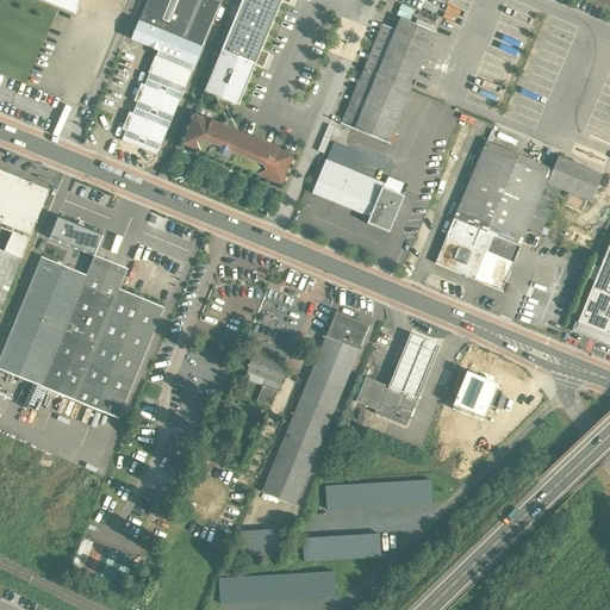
[(38,0),(75,14),(80,0),(38,0)]
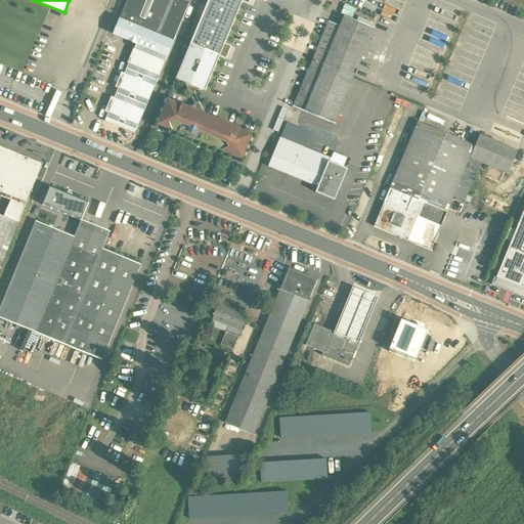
[(190,0),(128,0),(114,34),(137,44),(105,119),(136,131),(190,0)]
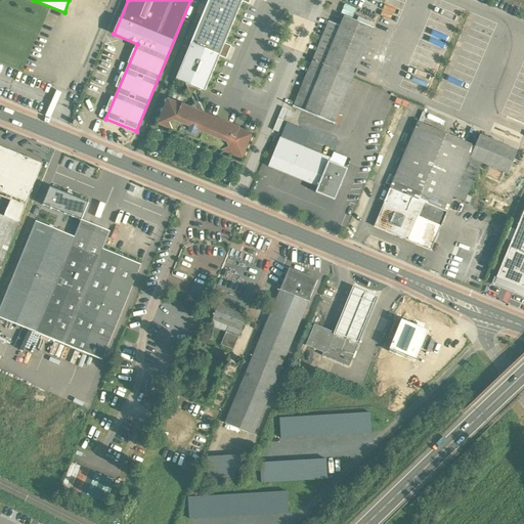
[(209,0),(190,44),(219,56),(241,0),(209,0)]
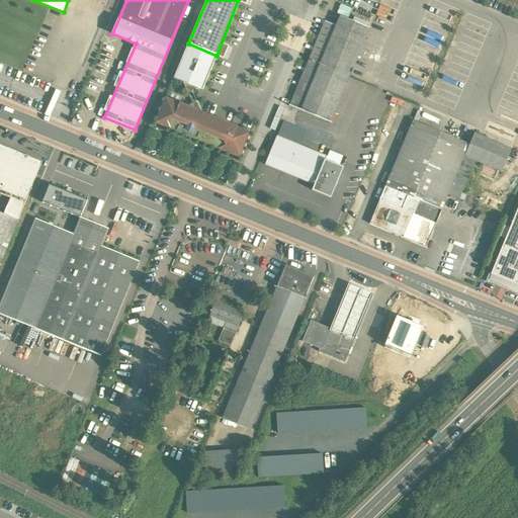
[(373,16),(355,8),(350,20),(369,28),(373,16)]
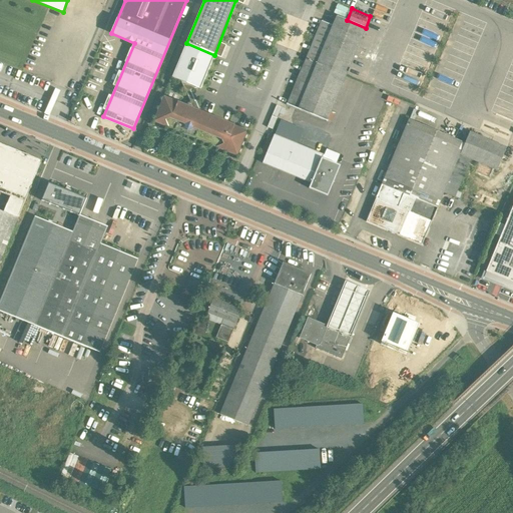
[(337,16),(332,26),(322,22),(306,58),(307,58),(288,104),(287,104),(287,105),(288,105),(326,121),(327,122),(328,121),(327,121),(366,28),(347,20),(337,16)]
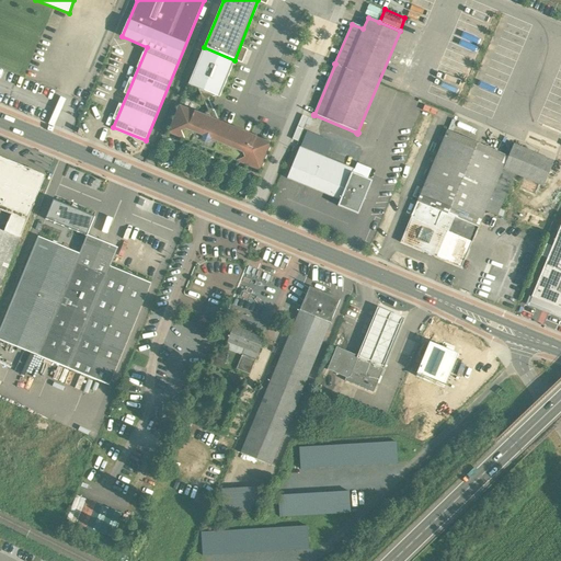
[(235,60),(204,47),(189,86),(198,89),(216,96),(219,98),(235,60)]
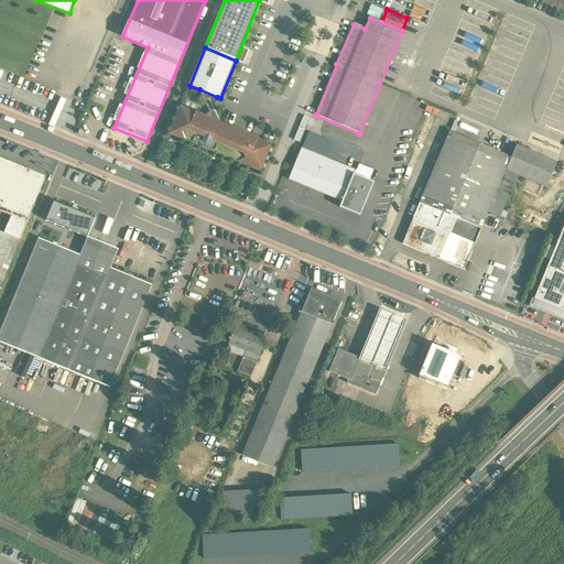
[(214,111),(209,100),(217,97),(199,89),(204,102),(205,102),(209,114),(203,116),(220,123),(215,111),(214,111)]
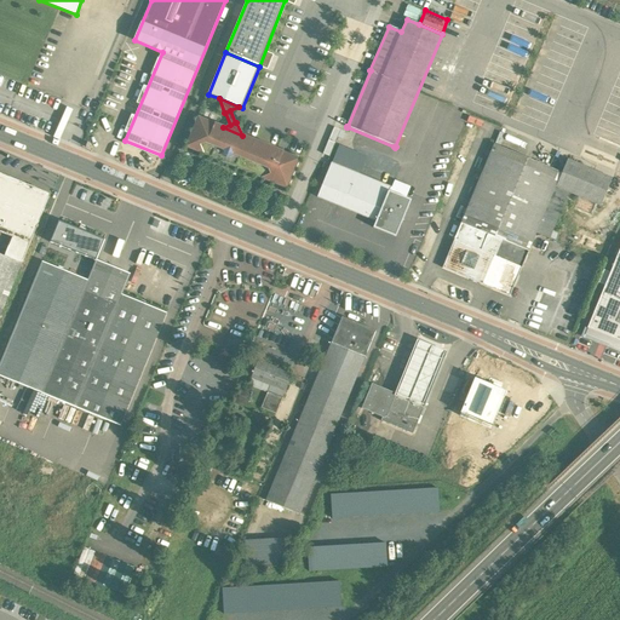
[(223,127),(197,118),(185,148),(287,190),(299,160),(283,153),(282,149),(280,150),(280,151),(242,136),(223,127)]
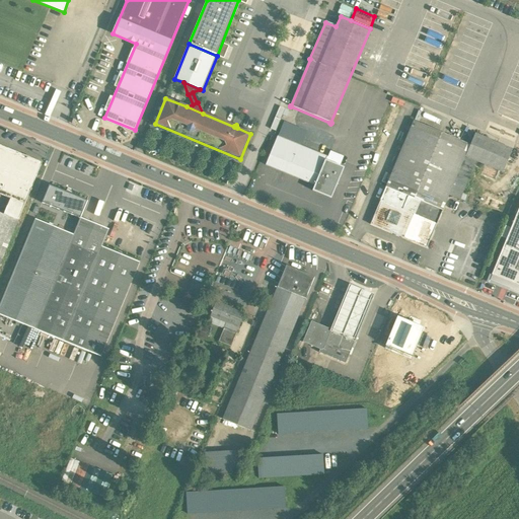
[(470,146),(415,123),(372,225),(428,247),(449,195),(459,200),(475,160),(503,171),(512,150),(475,135),(470,146)]
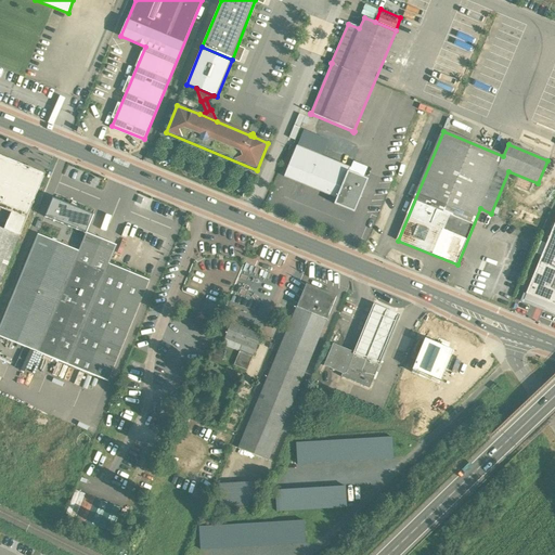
[(350,168),(297,146),(284,176),(337,197),(349,171),(350,168)]
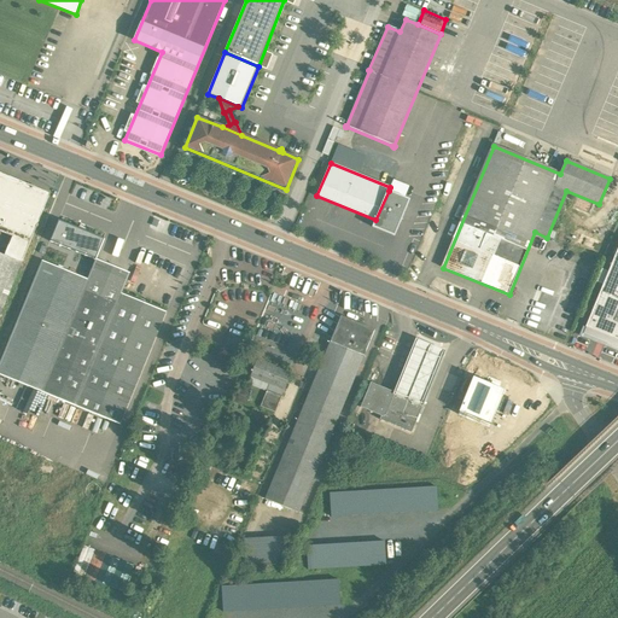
[(48,197),(0,176),(0,228),(16,235),(7,257),(21,263),(48,197)]
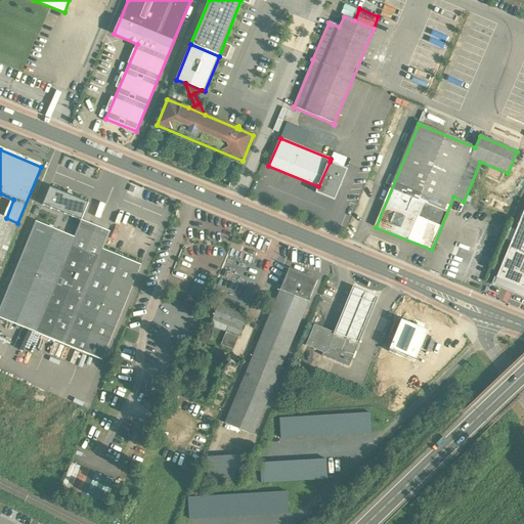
[(347,170),(330,162),(318,186),(316,192),(334,200),(347,170)]
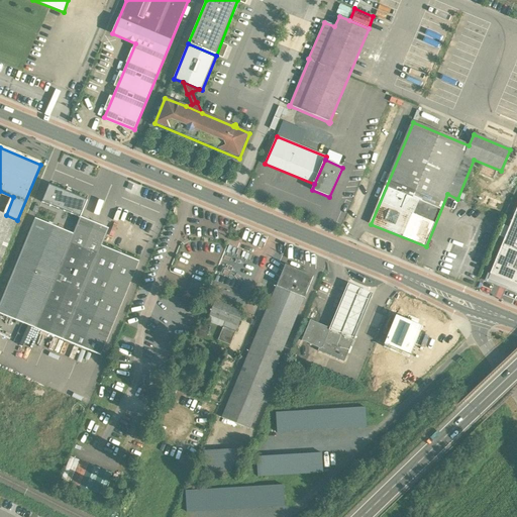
[(87,200),(49,185),(42,202),(60,209),(65,211),(80,218),(80,217),(87,200)]
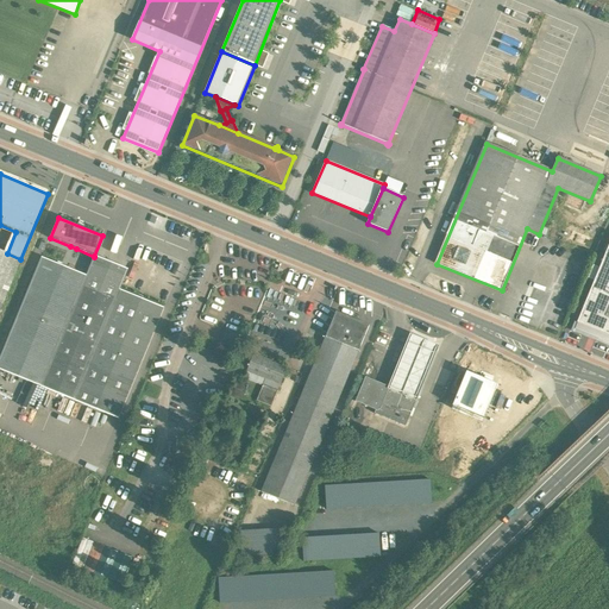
[(608,244),(573,330),(608,344),(608,244)]
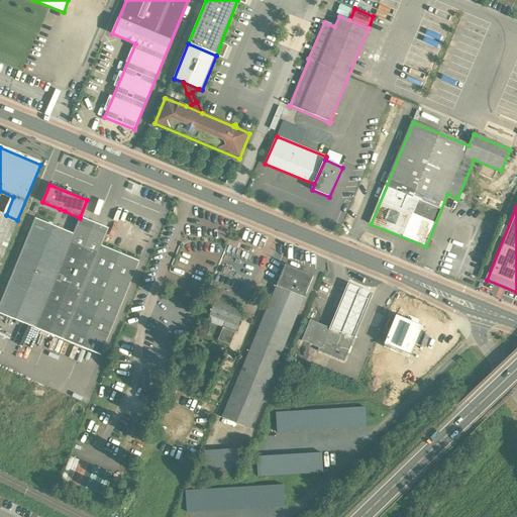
[(60,209),(53,226),(58,228),(65,211),(60,209)]
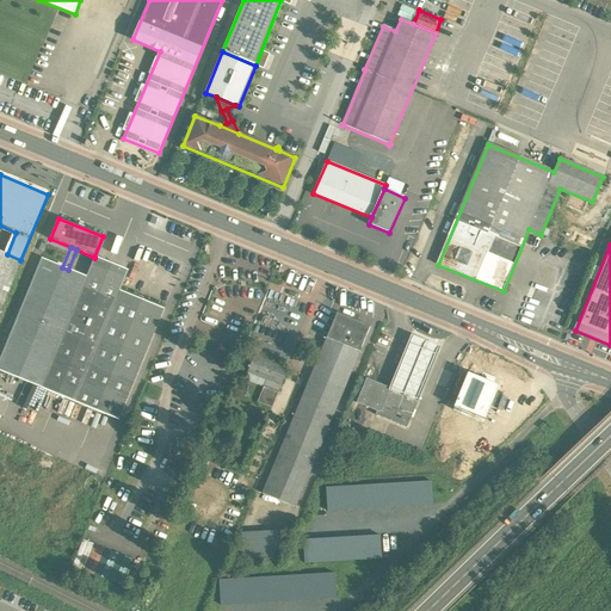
[(0,310),(20,260),(7,254),(0,251),(0,310)]
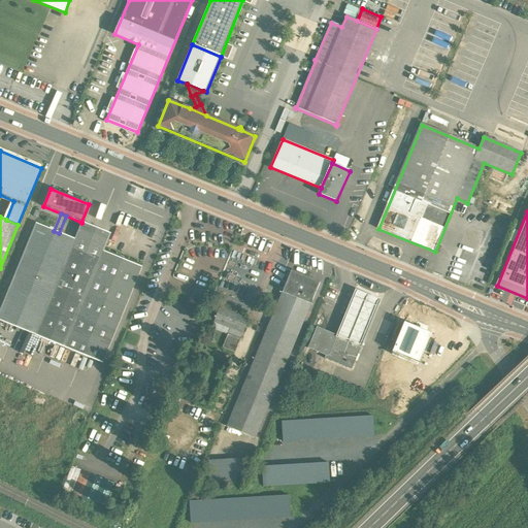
[(81,223),(74,239),(35,335),(64,348),(103,252),(110,234),(81,222),(81,223)]
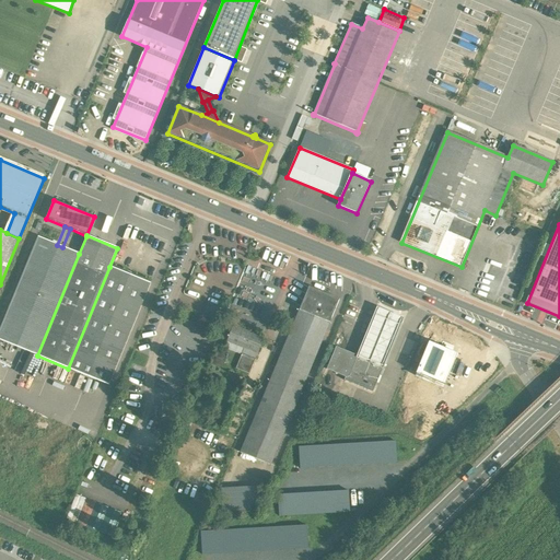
[(57,245),(38,237),(0,328),(0,340),(37,356),(79,254),(62,247),(57,245)]
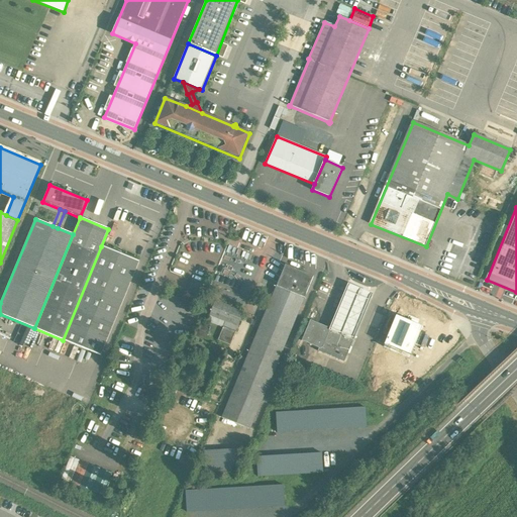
[(138,262),(101,246),(63,340),(100,355),(138,262)]
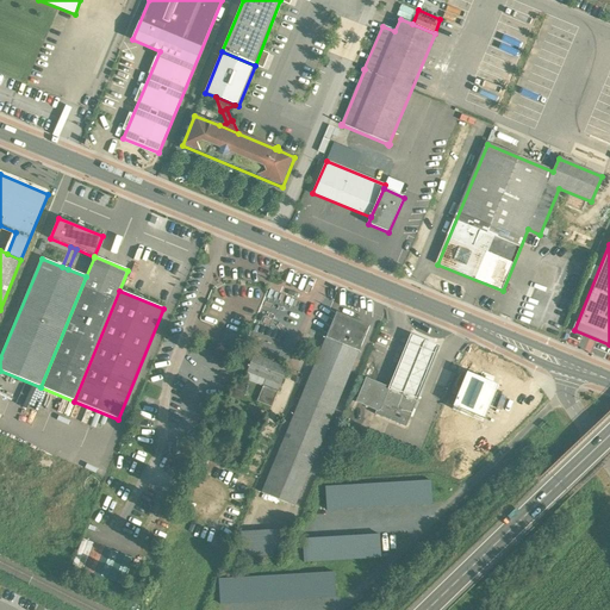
[(369,327),(336,312),(325,338),(359,352),(369,327)]
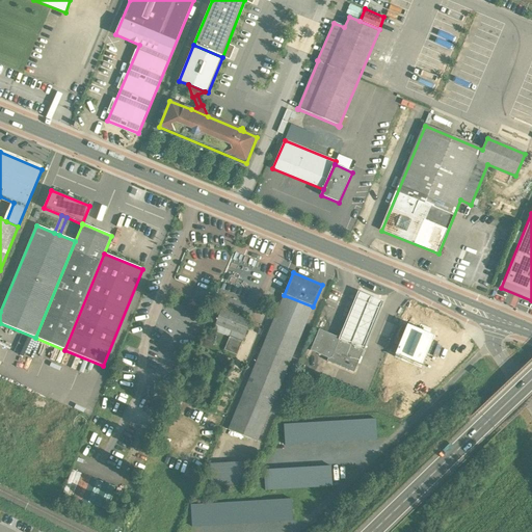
[(191,295),(201,300),(206,291),(196,286),(191,295)]
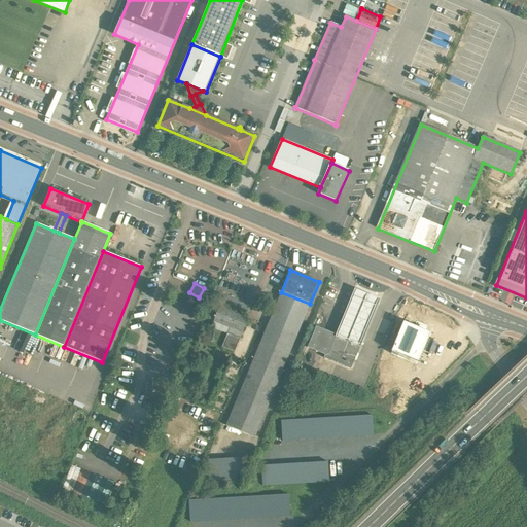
[(307,348),(324,355),(323,358),(351,370),(361,346),(380,302),(354,290),(336,335),(316,326),(307,348)]
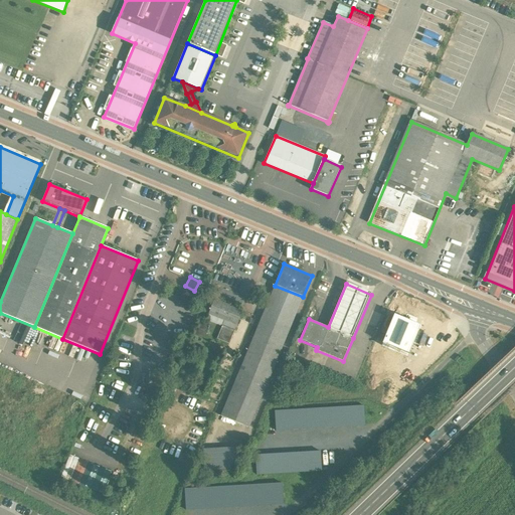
[(303,297),(275,286),(262,318),(223,408),(221,416),(248,427),(303,297)]
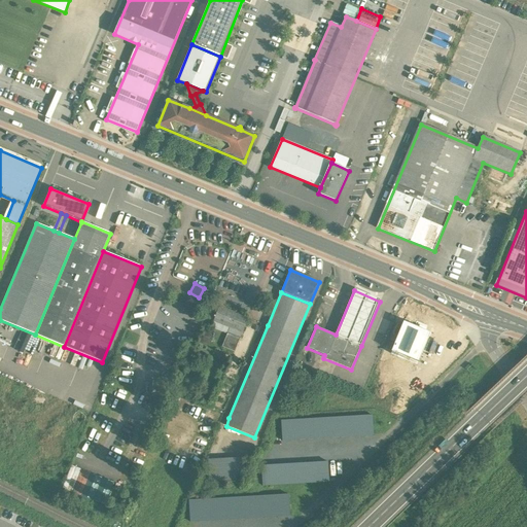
[(247,319),(219,308),(211,327),(240,339),(247,319)]
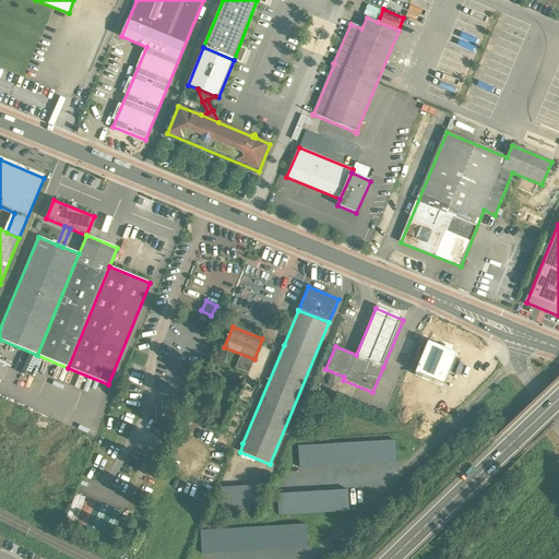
[(428,340),(415,373),(443,383),(456,349),(428,340)]
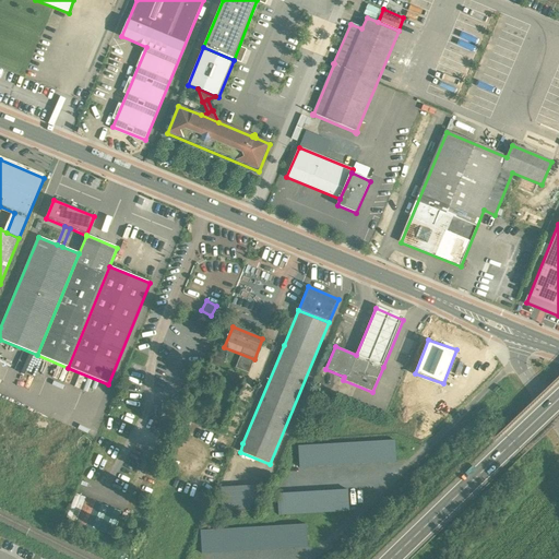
[(300,467),(396,462),(394,441),(299,448),(300,467)]
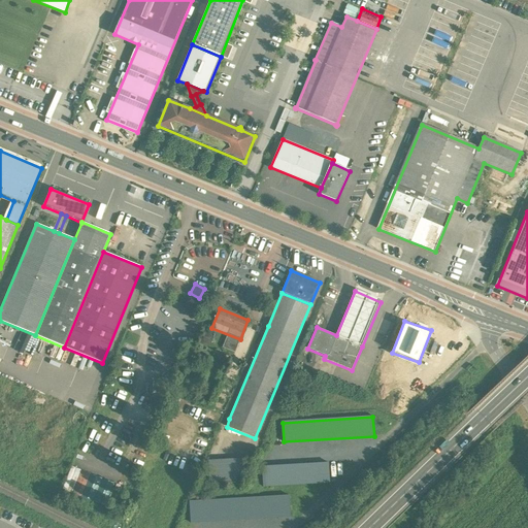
[(242,458),(213,460),(215,480),(242,479),(242,458)]
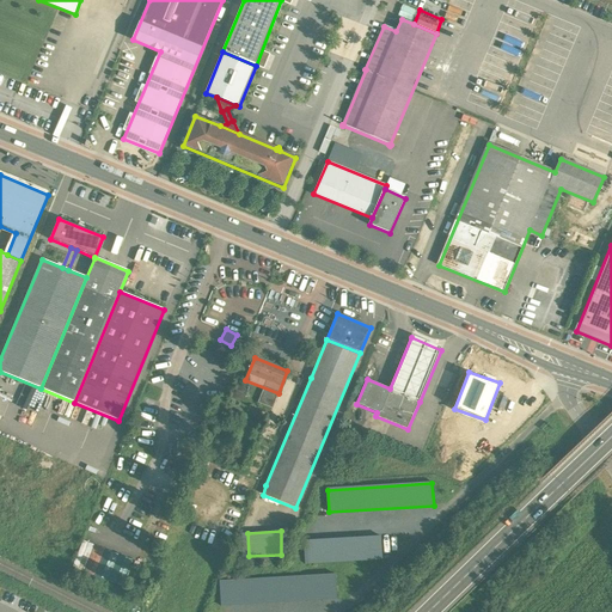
[(306,564),(381,560),(379,536),(305,540),(306,564)]
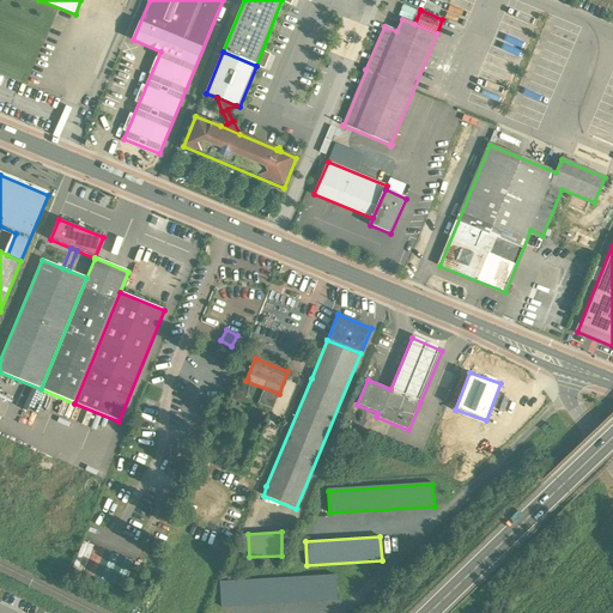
[(72,569),(114,583),(115,578),(123,582),(132,559),(82,541),(72,569)]
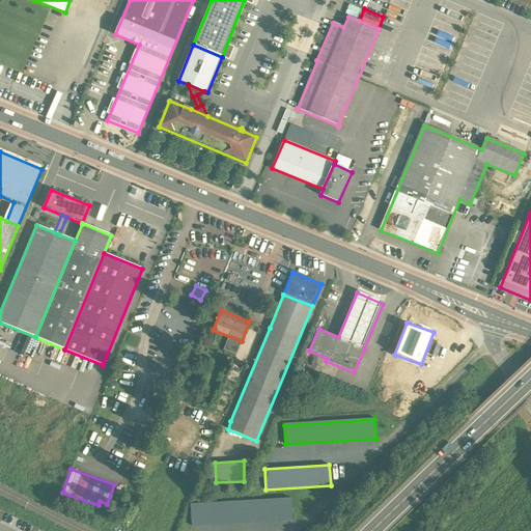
[(191,526),(290,521),(289,499),(190,504),(191,526)]
